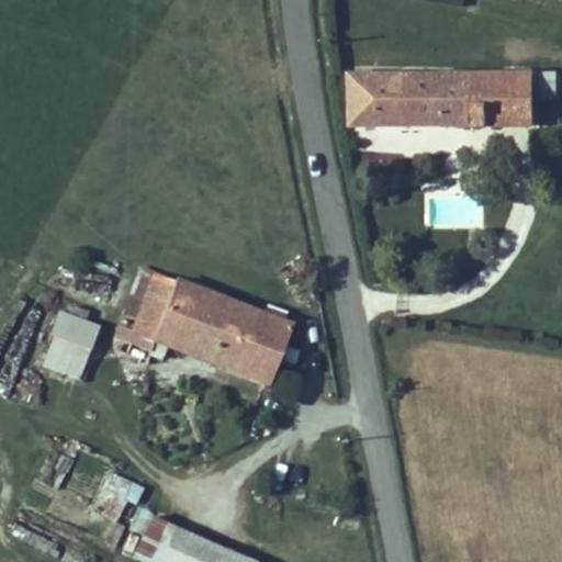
[(529,72),(349,74),(349,126),(529,125),(529,72)]
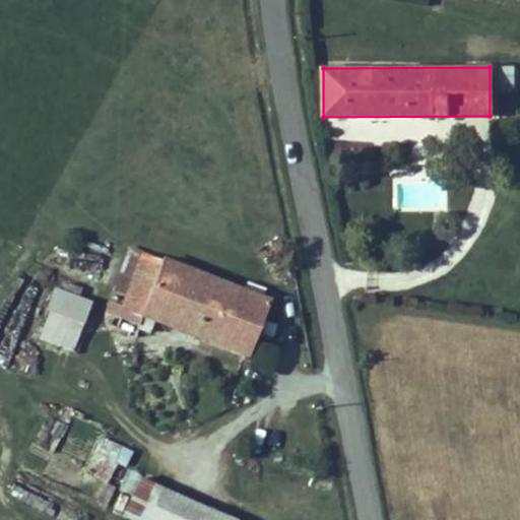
[(377,135),(438,135),(438,119),(377,120),(377,135)]
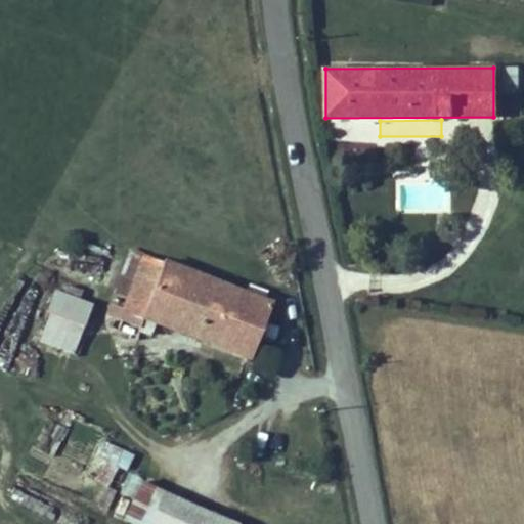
[(367,138),(368,123),(333,121),(332,136),(367,138)]
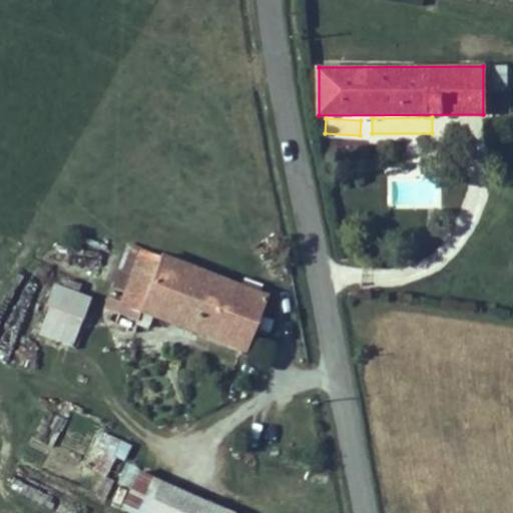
[(126,294),(143,249),(130,244),(113,289),(126,294)]
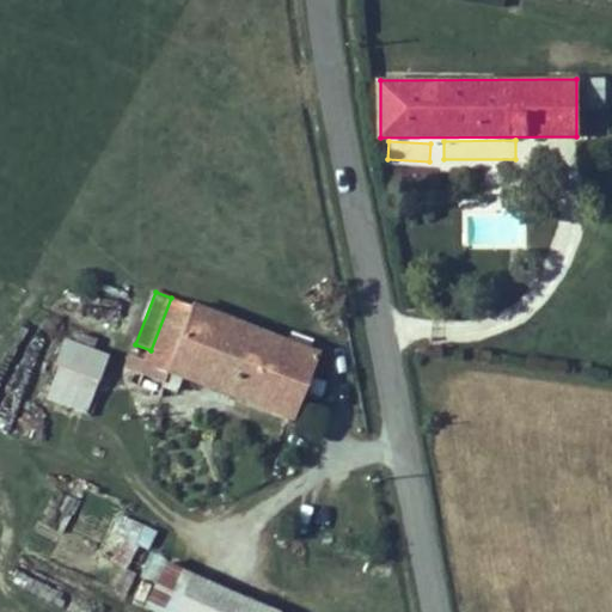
[(227,392),(250,329),(171,298),(151,350),(146,363),(130,356),(126,369),(163,383),(161,386),(176,391),(182,374),(227,392)]
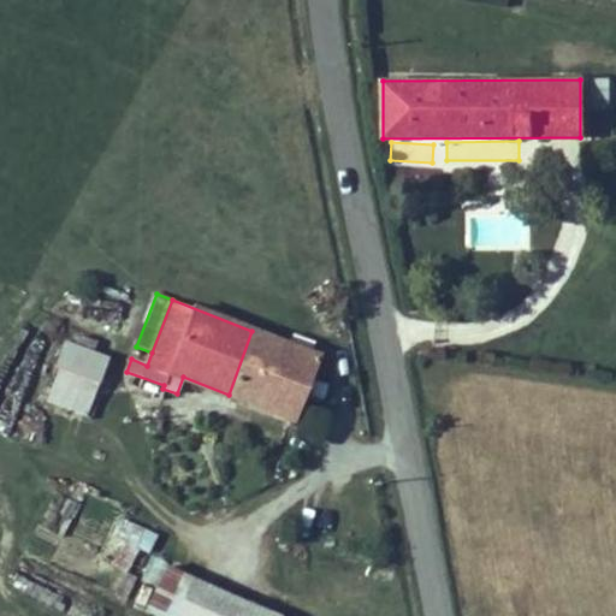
[(319,356),(252,331),(229,395),(294,420),(319,356)]
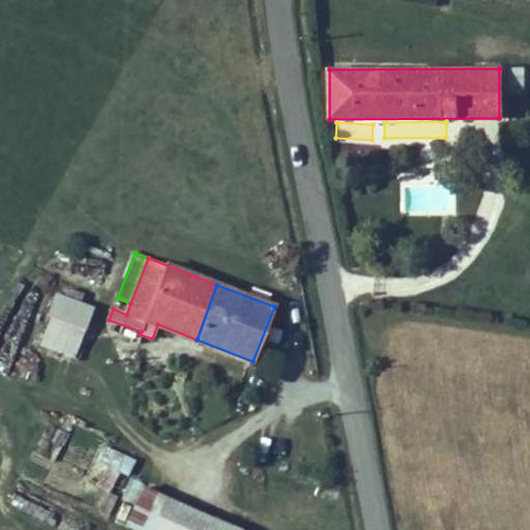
[(92,308),(54,295),(47,317),(51,319),(41,346),(75,358),(92,308)]
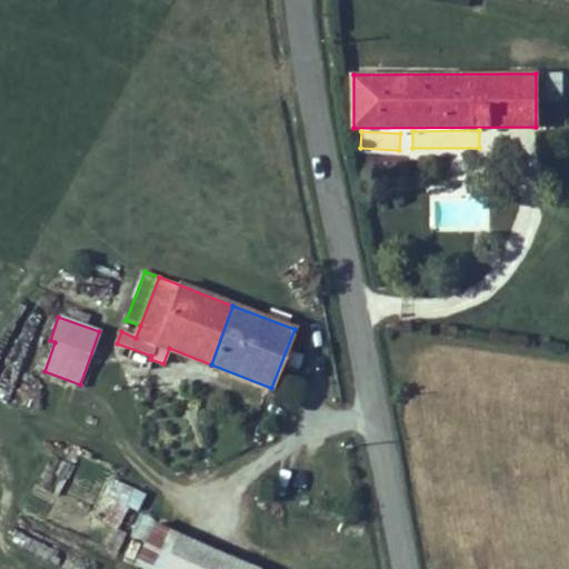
[(126,526),(141,491),(112,478),(97,512),(126,526)]
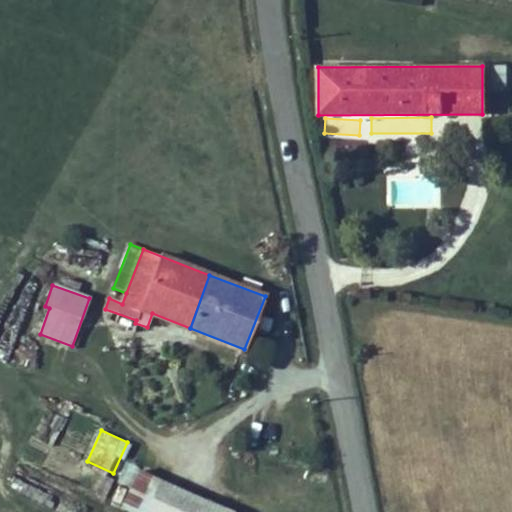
[(229,511),(139,472),(123,509),(130,511),(229,511)]
